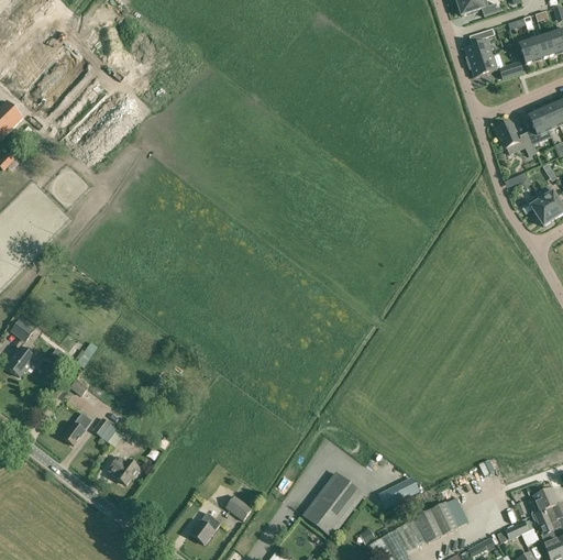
[(75,66),(9,0),(0,0),(0,68),(35,105),(75,66)]
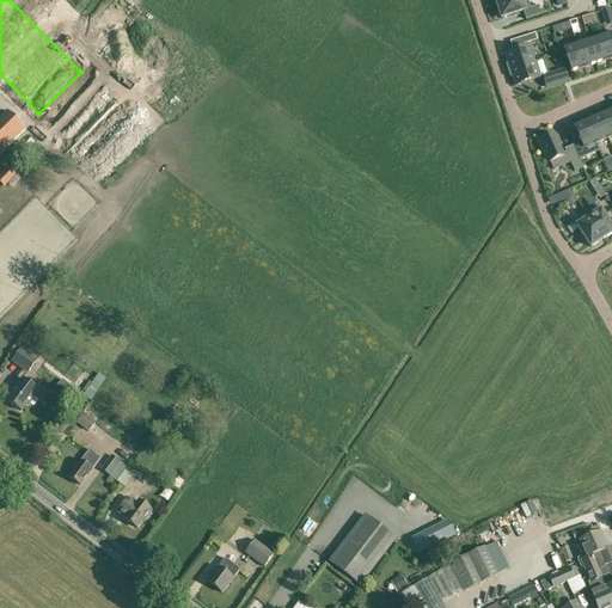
[(505,0),(497,2),(501,16),(513,12),(524,8),(526,17),(542,12),(539,2),(531,5),(528,0),(505,0)]
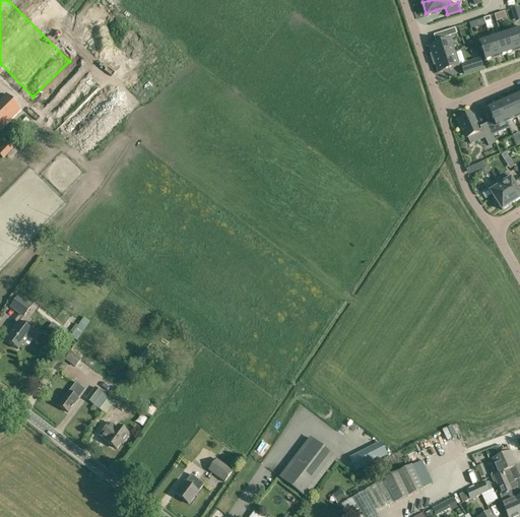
[(513,13),(519,10),(519,8),(519,4),(511,7),(513,13)]
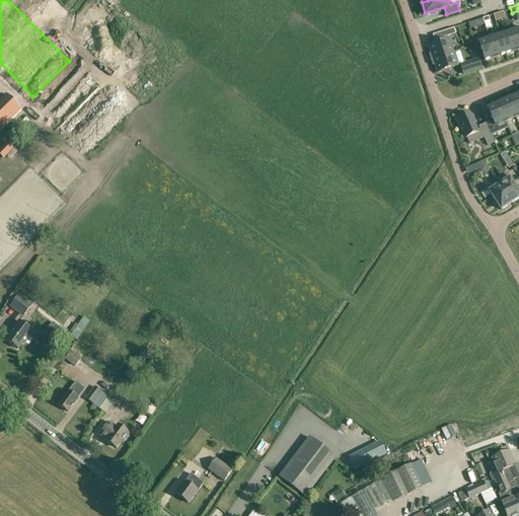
[(442,29),(444,35),(455,31),(454,25),(442,29)]
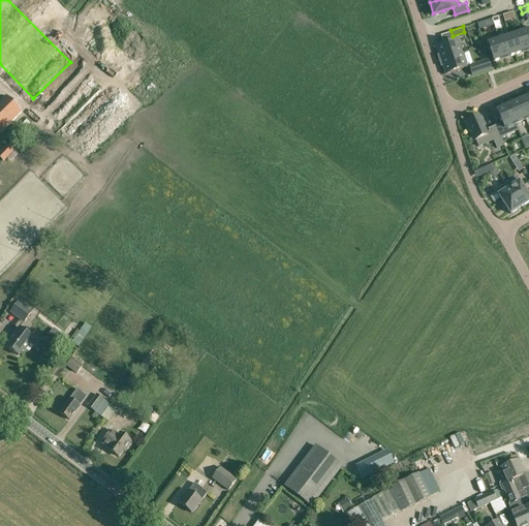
[(528,26),(520,30),(526,49),(528,48),(528,26)]
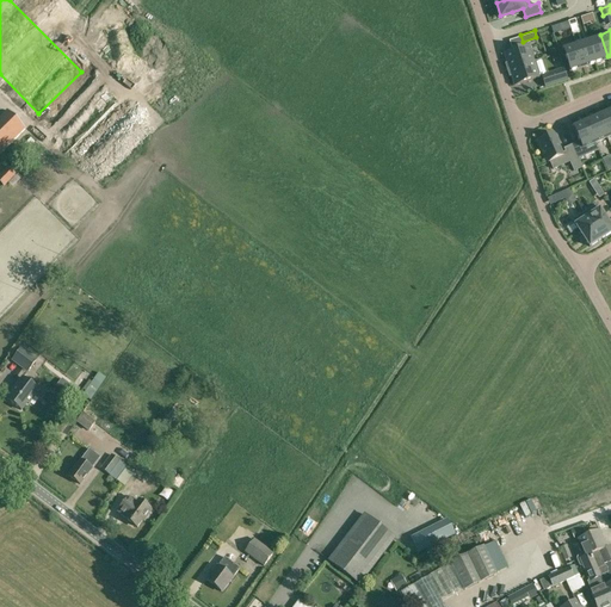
[(608,56),(600,35),(588,38),(596,61),(608,56)]
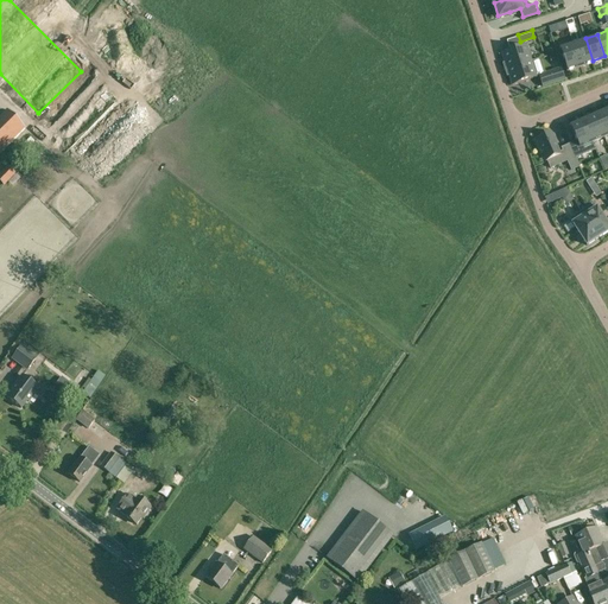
[(586,38),(572,42),(581,64),(593,61),(586,38)]
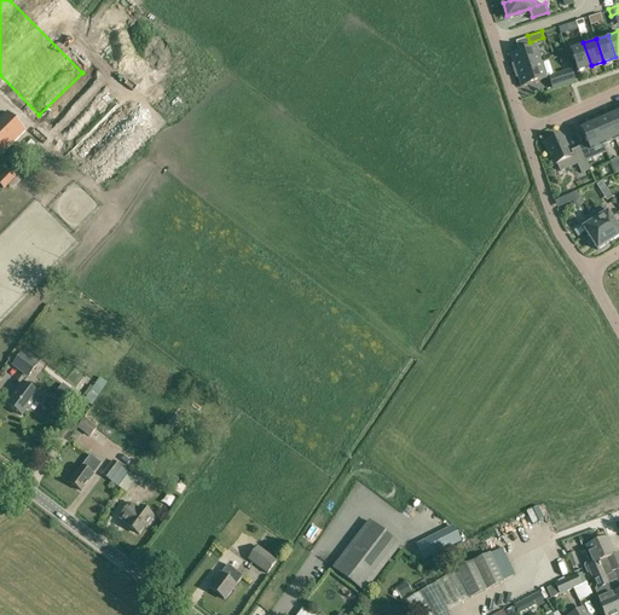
[(578,69),(591,65),(583,42),(571,47),(578,69)]
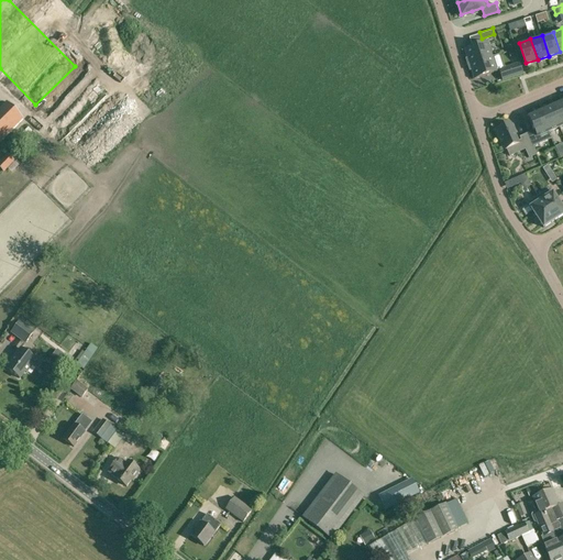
[(465,47),(470,62),(492,55),(487,40),(465,47)]
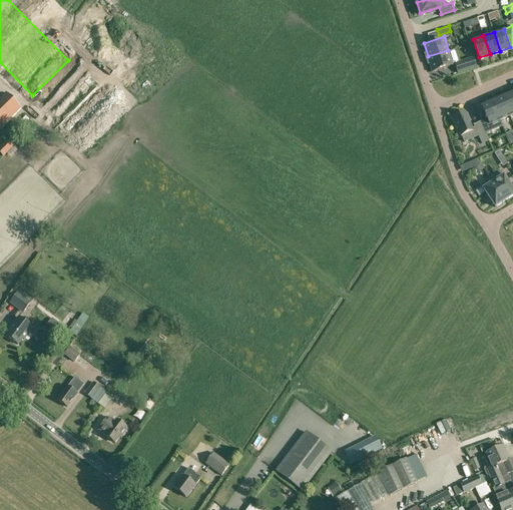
[(88,48),(79,58),(113,90),(123,80),(88,48)]
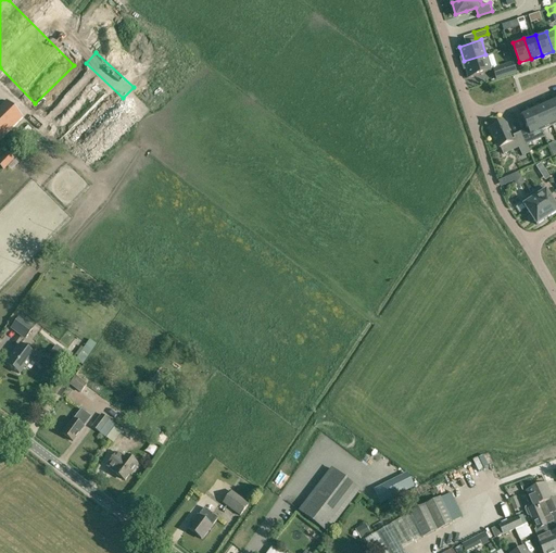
[(485,54),(464,61),(468,75),(490,68),(485,54)]
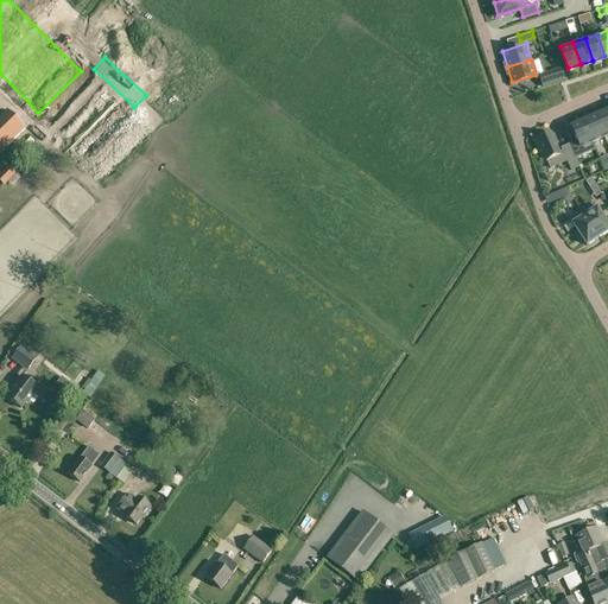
[(561,67),(539,72),(543,84),(564,77),(561,67)]
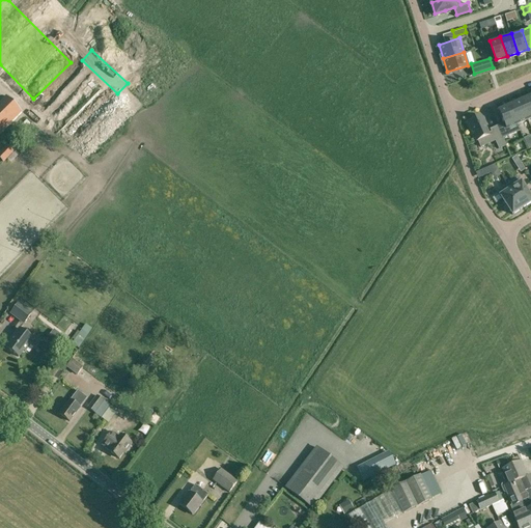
[(530,98),(529,94),(519,99),(527,117),(530,115),(530,98)]
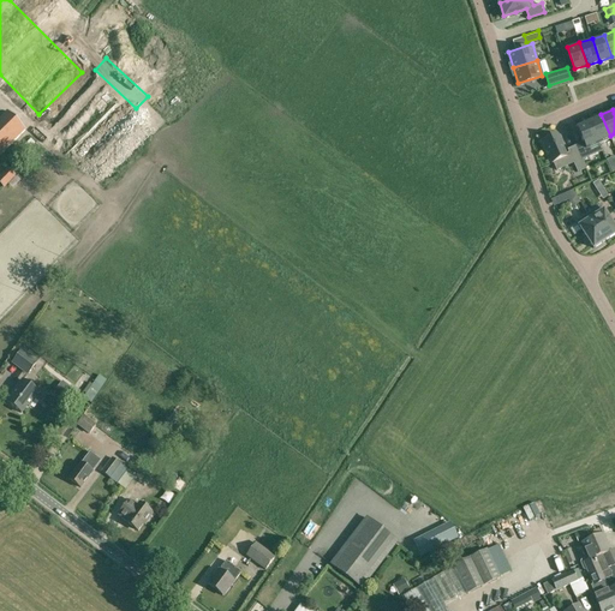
[(0,153),(25,127),(7,111),(0,117),(0,153)]
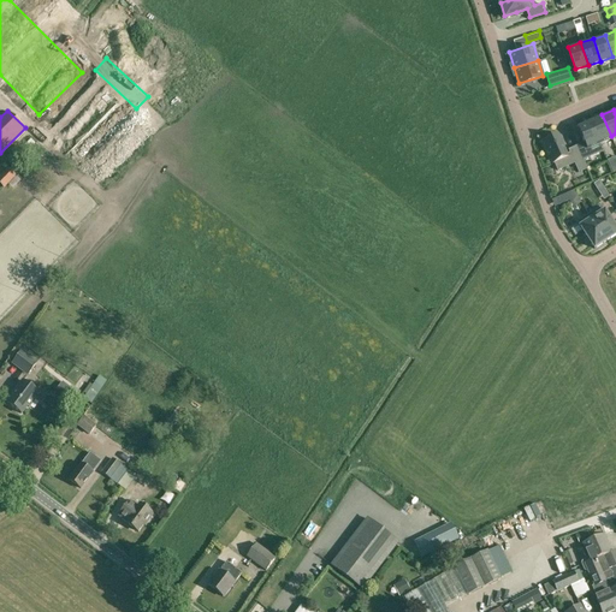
[(611,136),(602,114),(591,119),(599,141),(611,136)]
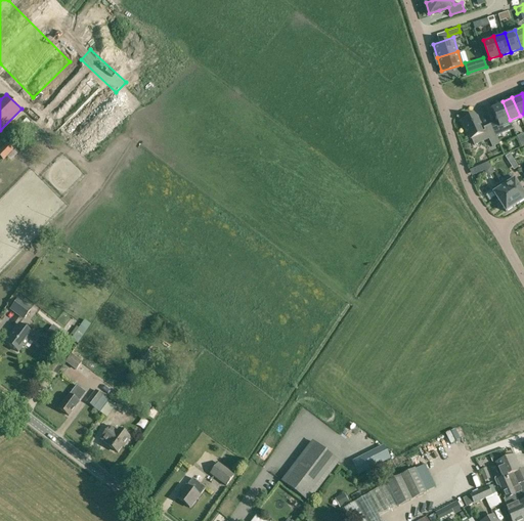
[(80,101),(73,111),(77,114),(84,105),(80,101)]
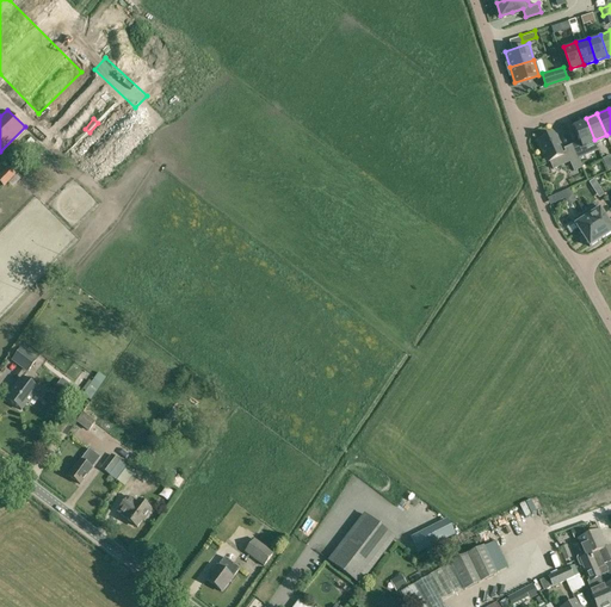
[(586,153),(582,146),(594,140),(586,118),(573,124),(580,140),(572,143),(578,156),(586,153)]
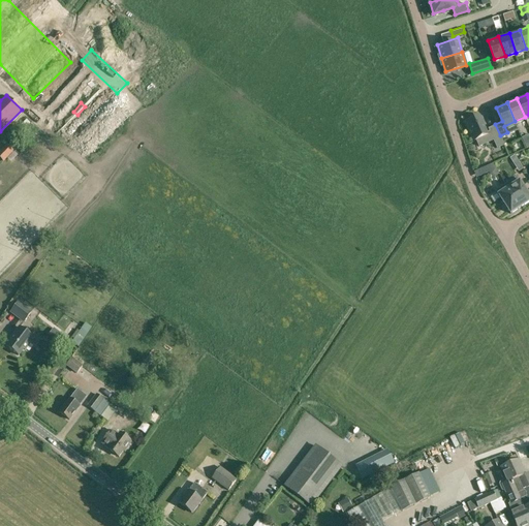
[(88,124),(94,114),(84,107),(78,118),(88,124)]
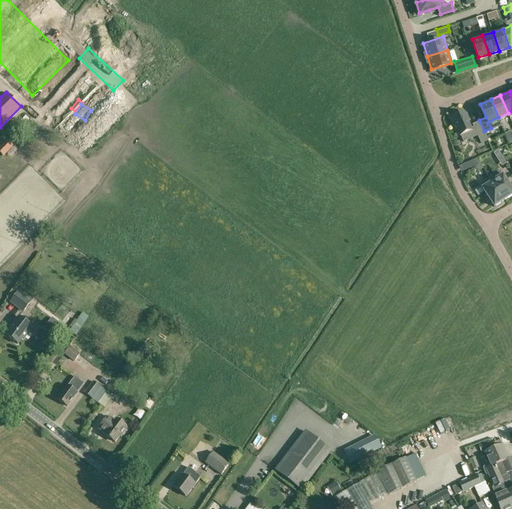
[(459,134),(472,128),(464,109),(451,115),(459,134)]
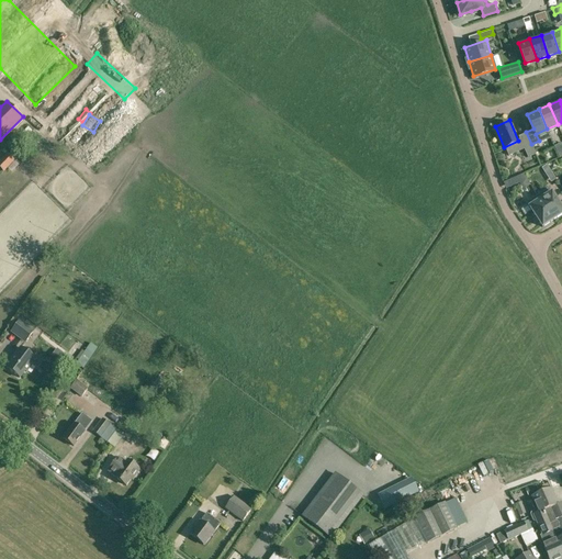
[(526,132),(519,134),(528,155),(536,152),(531,144),(526,132)]
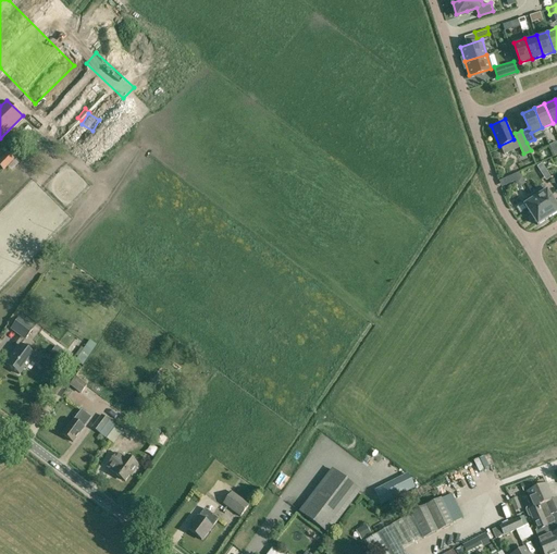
[(2,155),(9,162),(14,157),(8,149),(2,155)]
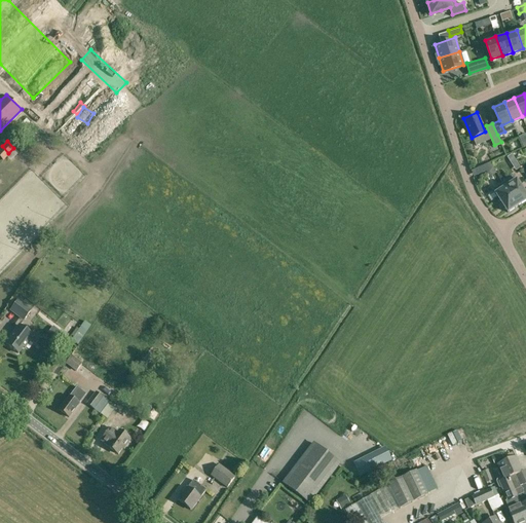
[(512,161),(516,158),(512,152),(508,154),(512,161)]
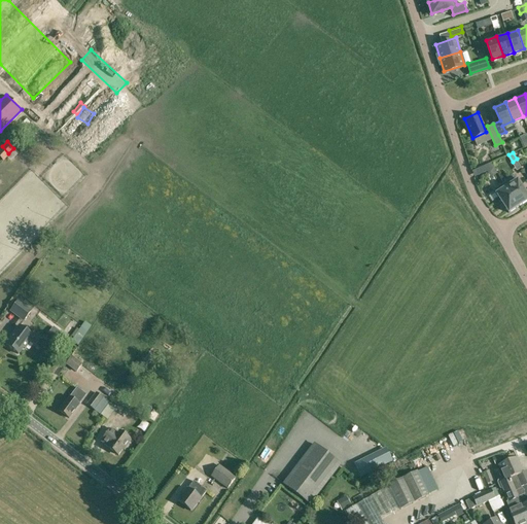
[(494,166),(491,161),(482,165),(484,171),(487,170),(494,166)]
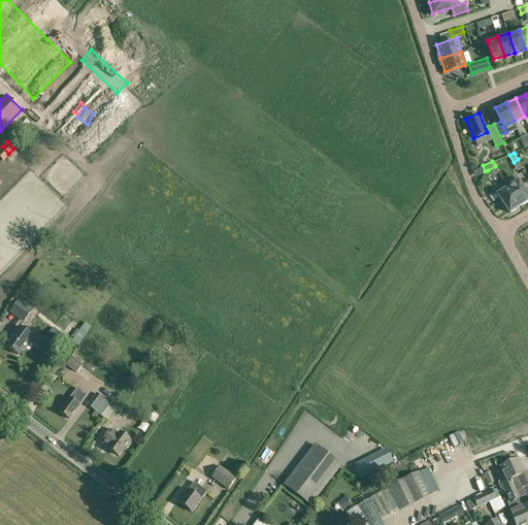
[(520,204),(527,198),(527,194),(516,174),(505,182),(520,204)]
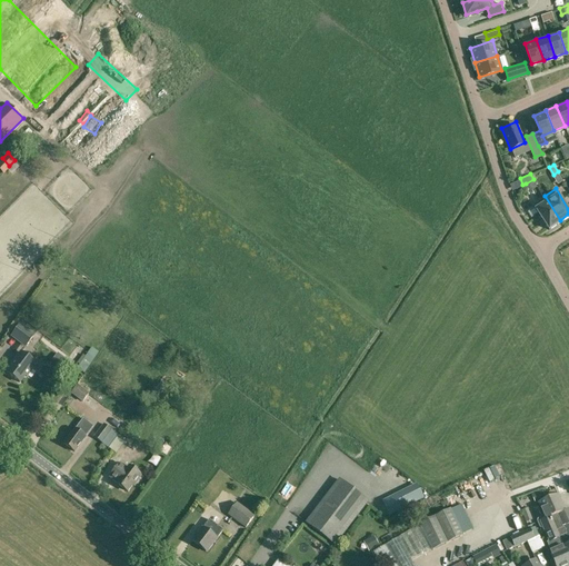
[(545,196),(533,202),(549,227),(560,220),(545,196)]
